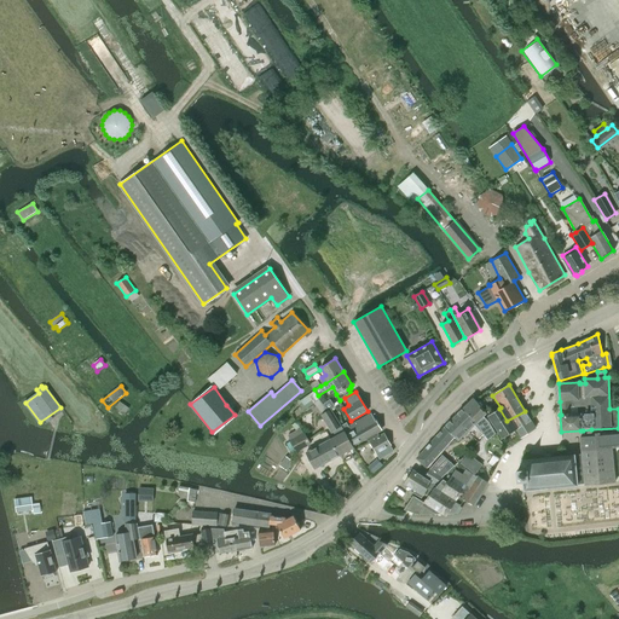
[(462,410),(474,424),(489,441),(496,433),(489,422),(484,416),(487,414),(474,398),(462,410)]
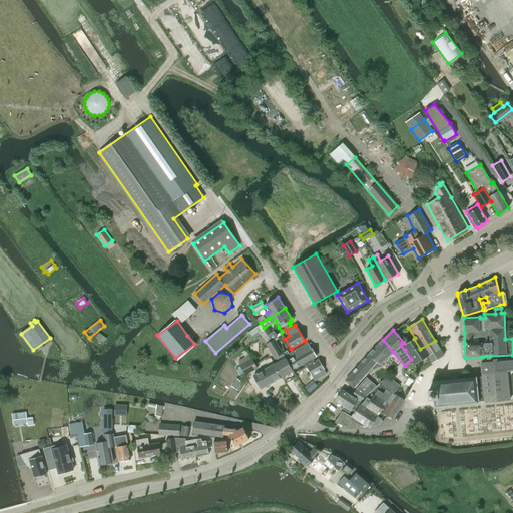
[(266,343),(270,340),(264,332),(260,335),(266,343)]
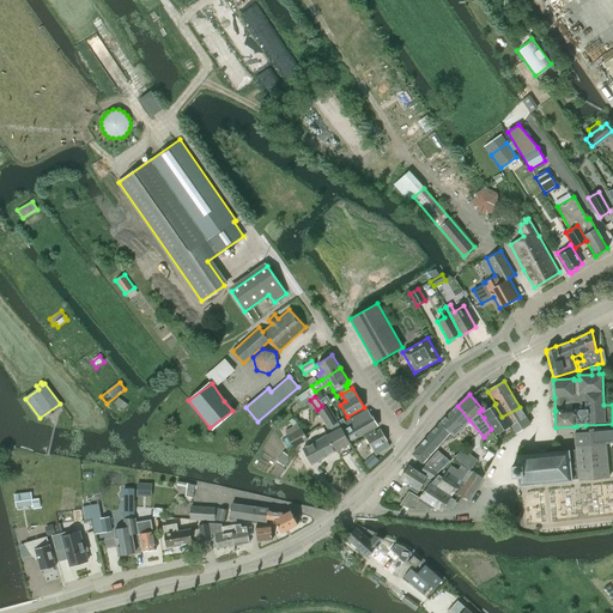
[(331,402),(327,396),(321,401),(326,406),(331,402)]
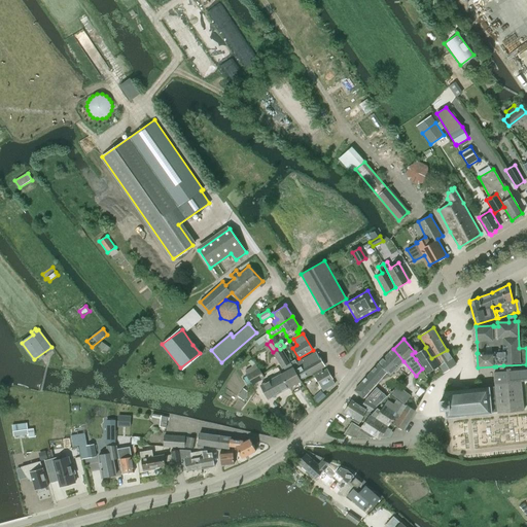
[(102,342),(99,347),(106,353),(110,348),(102,342)]
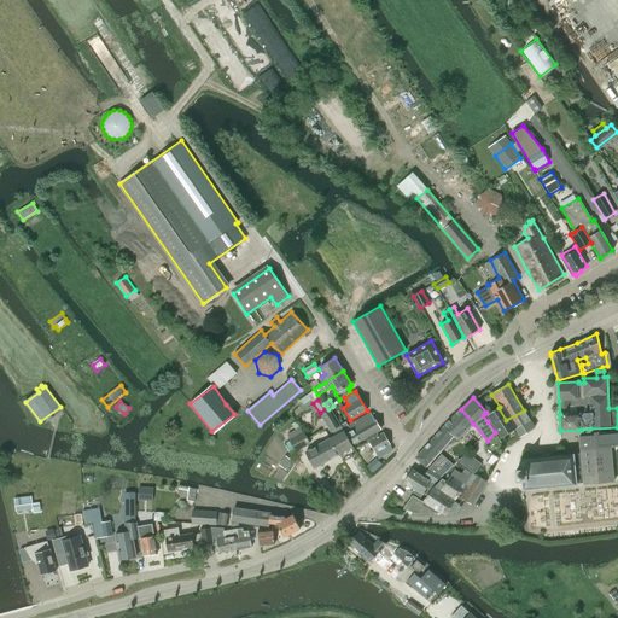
[(506,420),(499,408),(488,415),(502,437),(512,431),(506,420)]
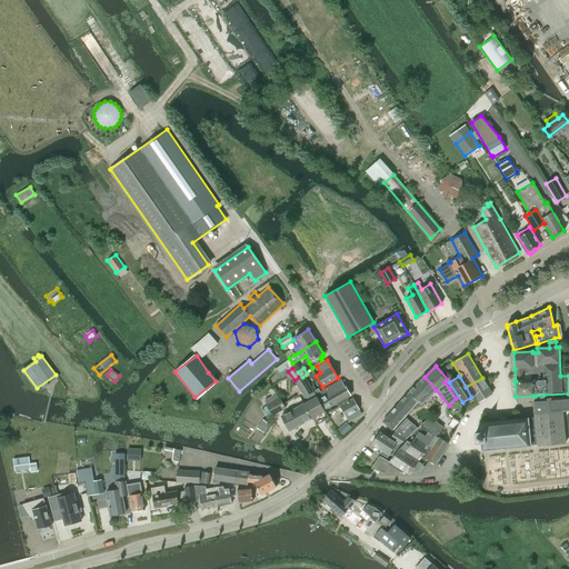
[(313,392),(312,391),(310,388),(303,377),(297,380),(308,400),(303,403),(312,419),(326,411),(325,409),(317,397),(316,397),(313,392)]
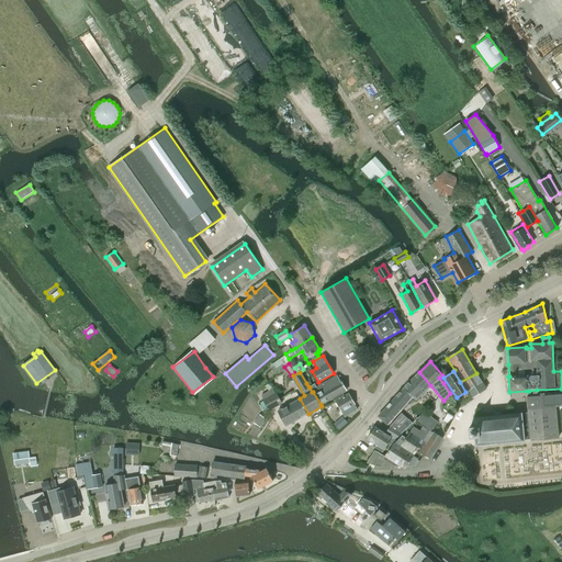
[(424,393),(430,385),(419,372),(413,379),(424,393)]
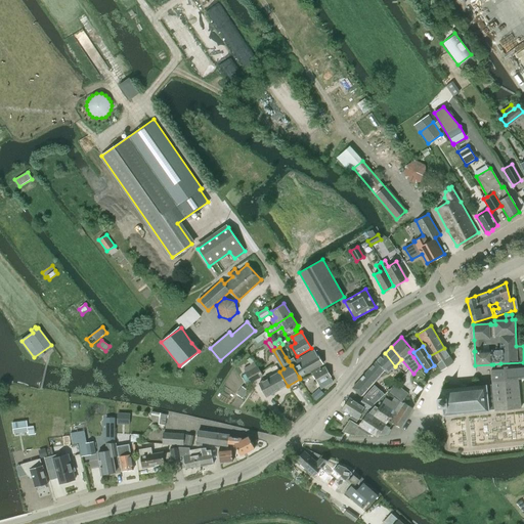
[(444,348),(429,356),(434,365),(437,363),(441,370),(453,362),(444,348)]
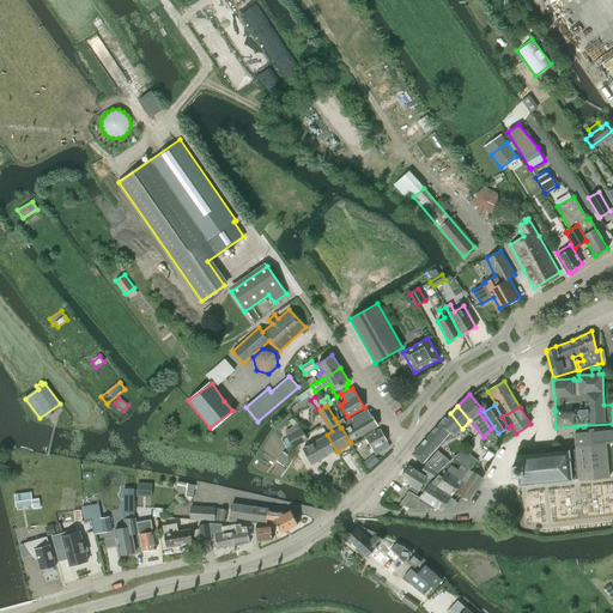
[(366,437),(380,430),(368,410),(346,422),(344,418),(338,423),(340,428),(341,428),(350,441),(360,435),(362,437),(365,435),(366,437)]
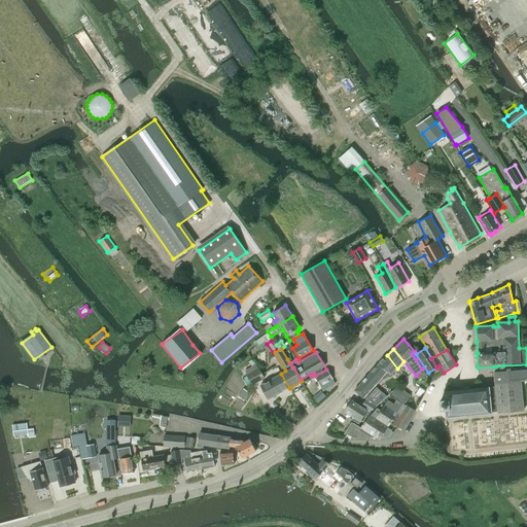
[(378,364),(387,372),(390,375),(397,369),(387,355),(378,364)]
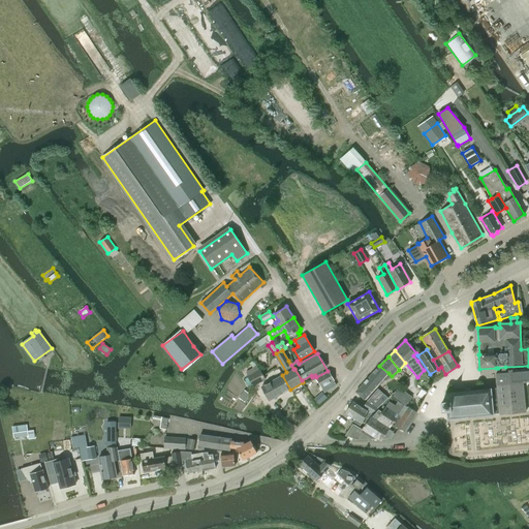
[(389,373),(379,366),(370,376),(378,383),(389,373)]
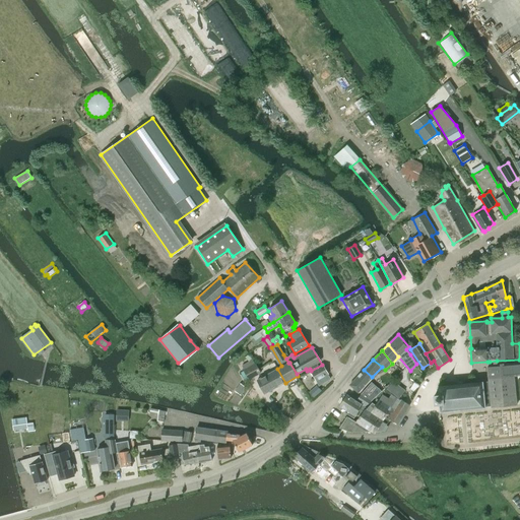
[(439,404),(440,412),(485,408),(484,397),(490,396),(491,407),(517,405),(514,376),(519,374),(519,370),(519,363),(501,364),(501,367),(488,368),(490,390),(483,390),(482,382),(462,384),(462,381),(457,382),(457,385),(438,387),(438,394),(435,395),(436,404),(439,404)]
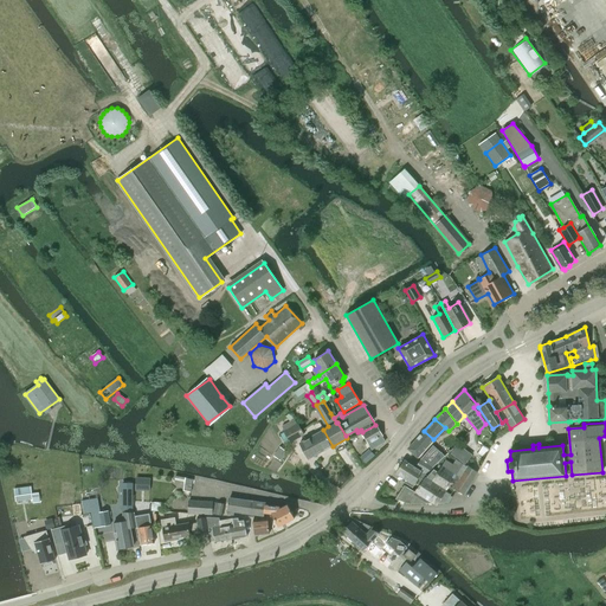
[(284,431),(291,442),(304,434),(298,424),(284,431)]
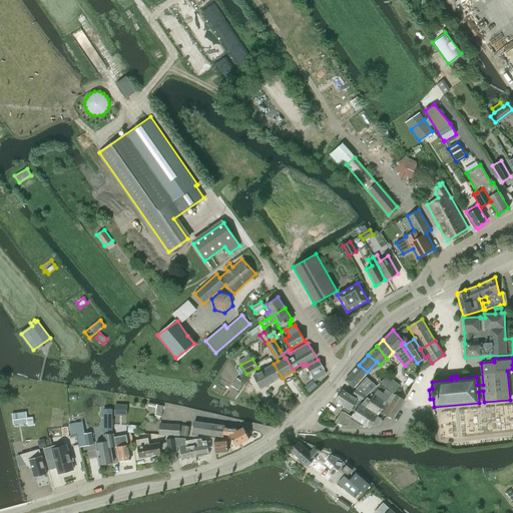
[(318,360),(307,366),(315,380),(326,374),(323,370),(324,369),(318,360)]
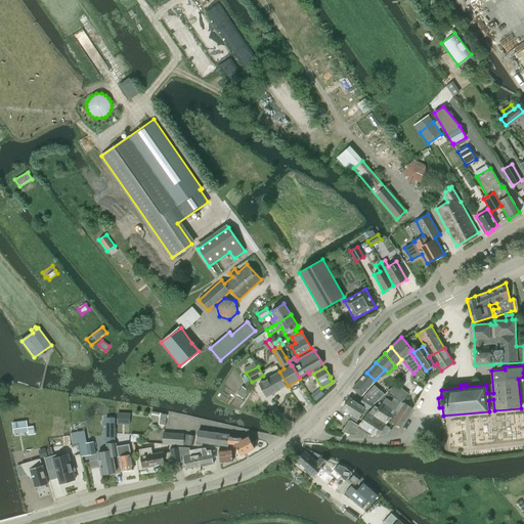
[(288,386),(279,372),(260,383),(268,396),(288,386)]
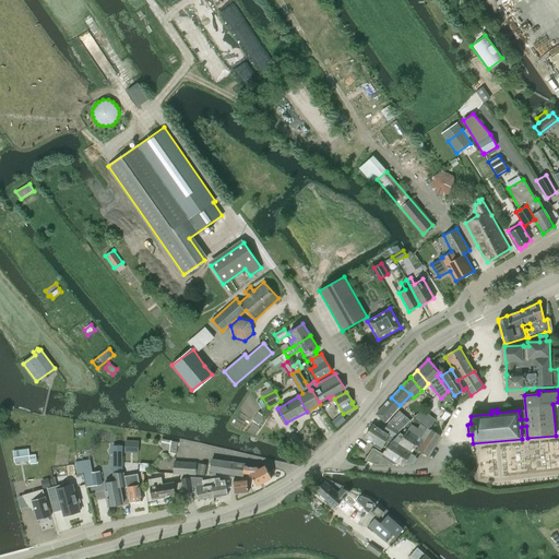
[(400,405),(391,397),(376,414),(385,423),(400,405)]
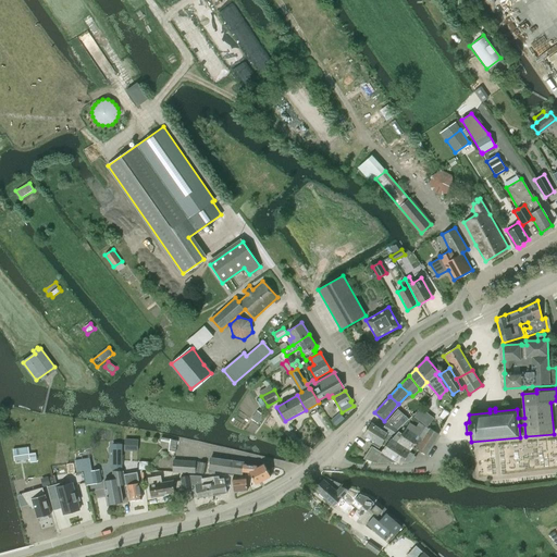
[(386,423),(382,429),(388,433),(391,435),(392,435),(397,430),(408,419),(405,416),(398,410),(386,423)]
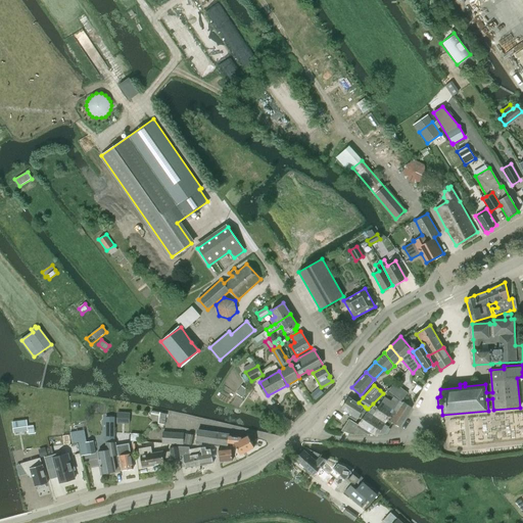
[(388,393),(398,399),(400,401),(406,394),(393,385),(393,386),(388,393)]
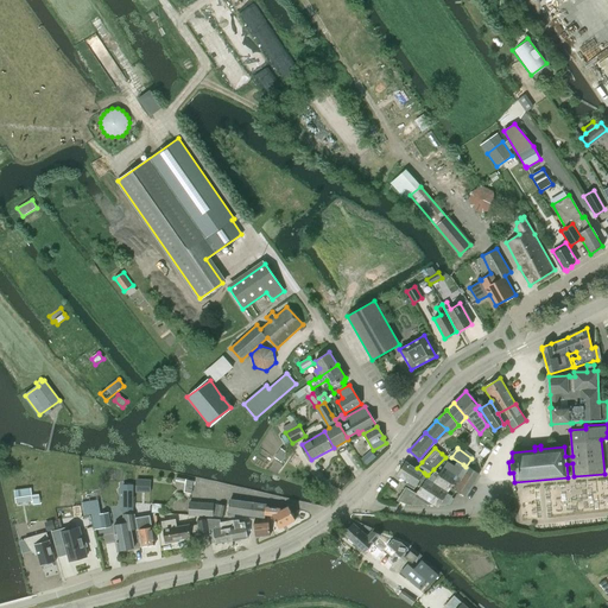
[(371,451),(361,460),(366,466),(375,457),(371,451)]
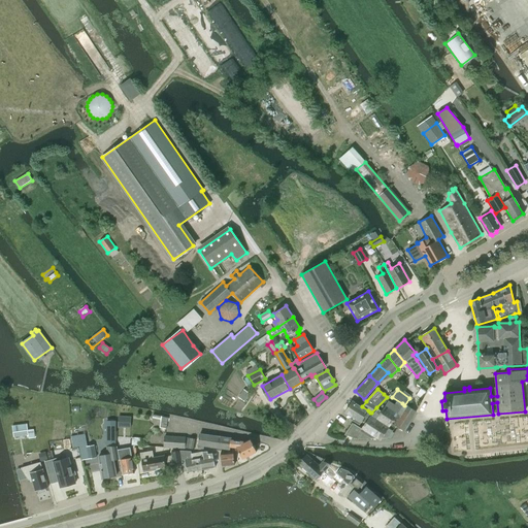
[(353,423),(344,435),(356,438),(383,438),(388,438),(396,426),(395,425),(406,406),(404,405),(402,403),(400,407),(389,400),(382,411),(378,409),(371,416),(362,429),(353,423)]
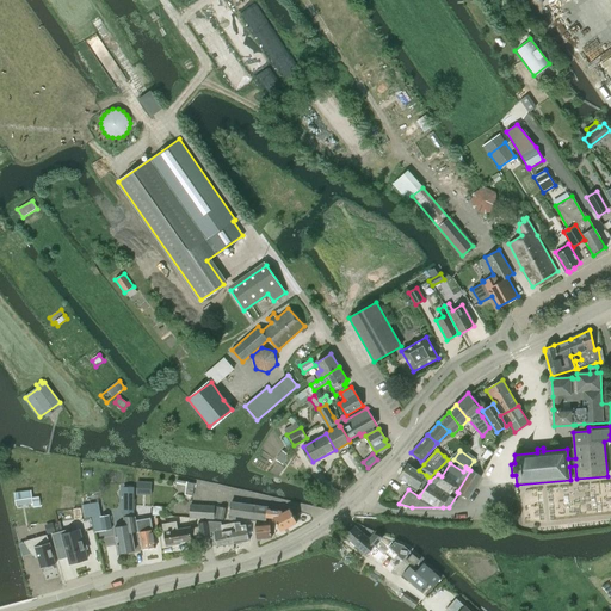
[(425,476),(407,464),(399,477),(407,482),(406,485),(415,491),(421,481),(425,483),(429,477),(426,475),(425,476)]
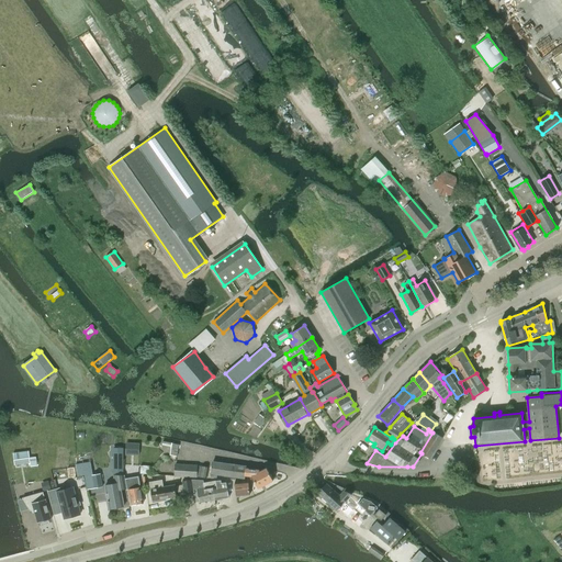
[(434,431),(433,433),(420,452),(429,458),(442,438),(434,431)]
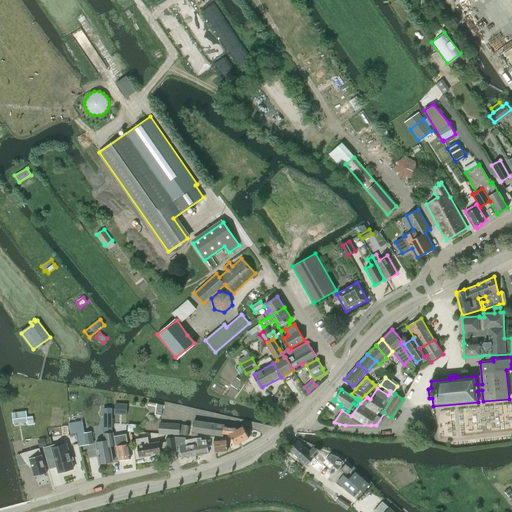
[(223,434),(224,427),(224,425),(194,421),(193,432),(223,436),(223,434)]
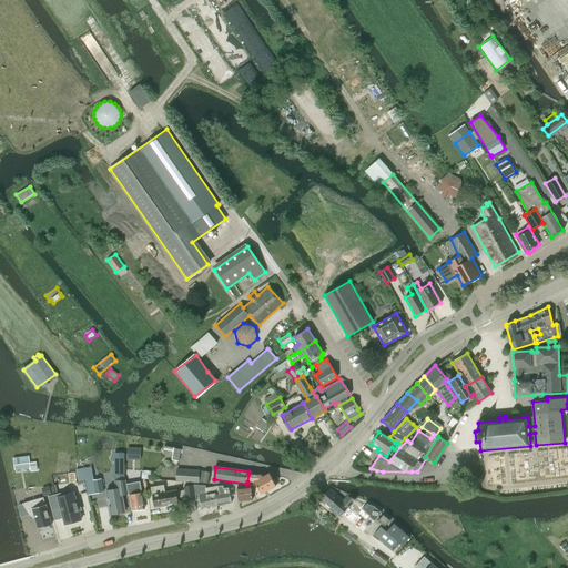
[(176,468),(176,479),(199,482),(199,470),(176,468)]
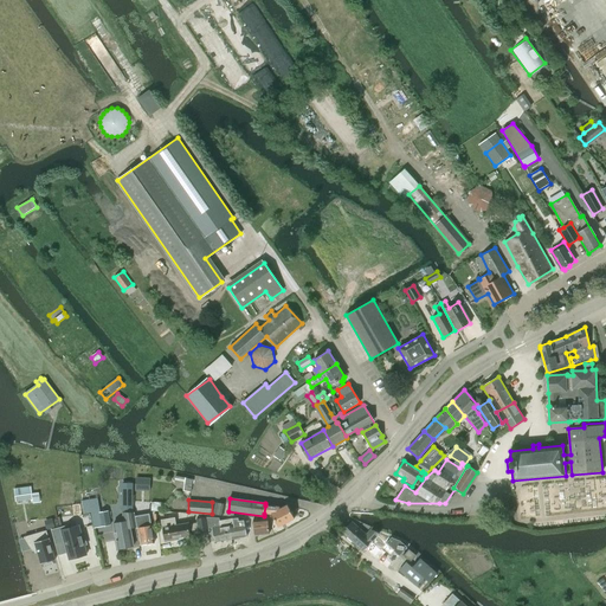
[(265,505),(264,514),(271,513),(278,526),(294,517),(288,504),(279,509),(278,507),(265,505)]
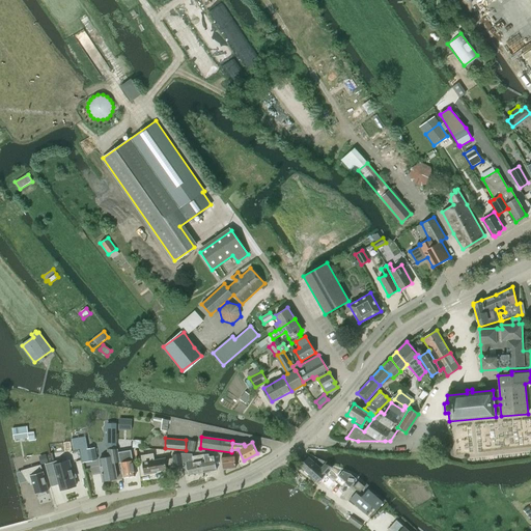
[(88,449),(90,462),(96,460),(94,448),(88,449)]
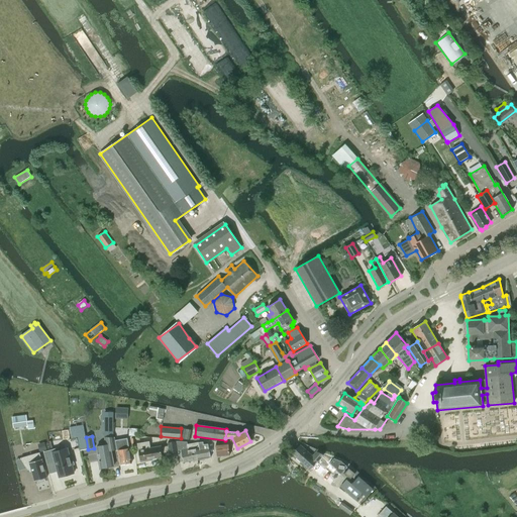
[(106,447),(97,448),(101,469),(114,467),(111,450),(116,449),(114,437),(105,439),(106,447)]
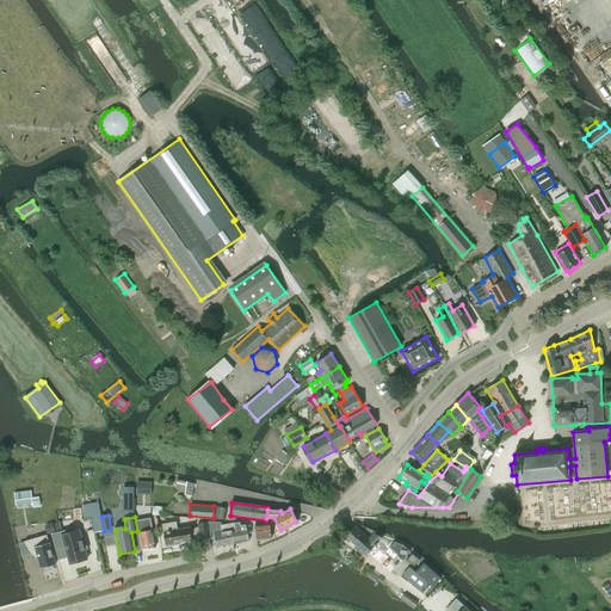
[(141,532),(143,549),(156,547),(153,530),(152,530),(150,519),(137,522),(139,528),(142,526),(143,532),(141,532)]
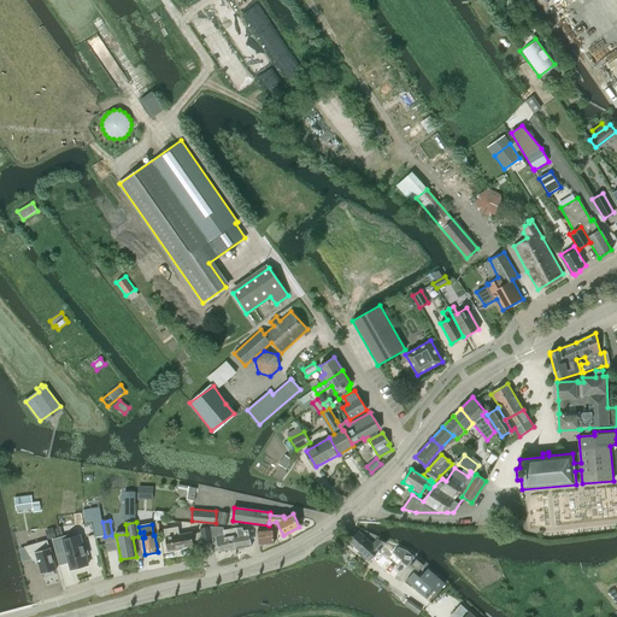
[(212,540),(212,538),(210,527),(200,528),(203,541),(212,540)]
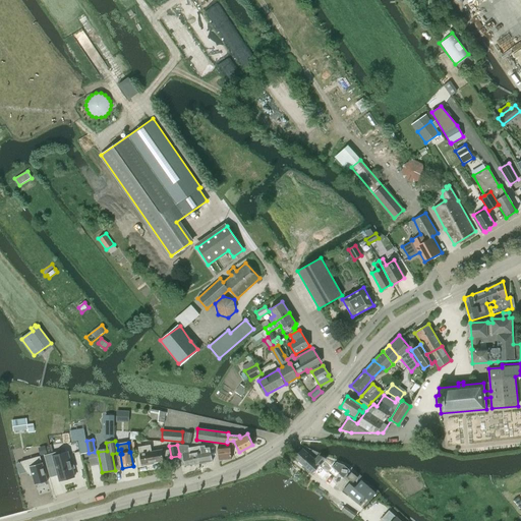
[(179,454),(183,453),(185,465),(199,463),(197,452),(200,451),(200,446),(188,448),(188,446),(177,445),(179,454)]
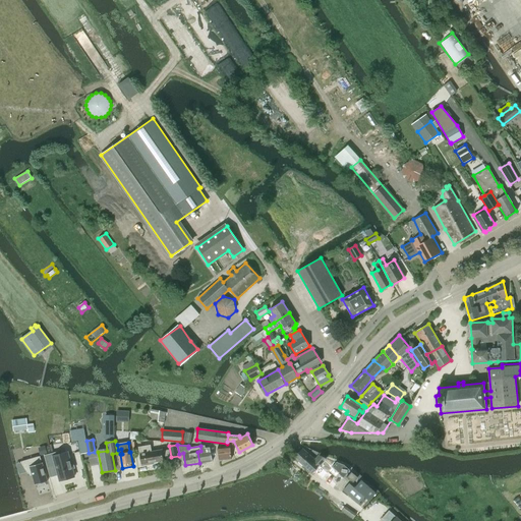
[(197,452),(199,463),(213,461),(210,448),(206,448),(206,445),(200,446),(200,451),(197,452)]
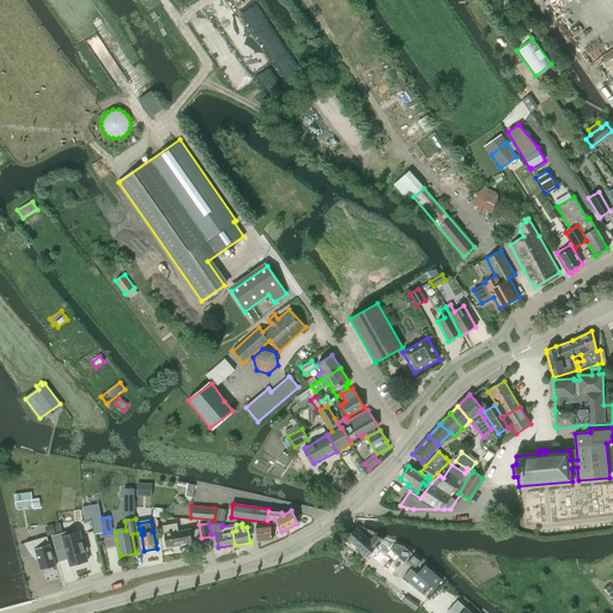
[(256,526),(258,541),(273,540),(271,523),(256,526)]
